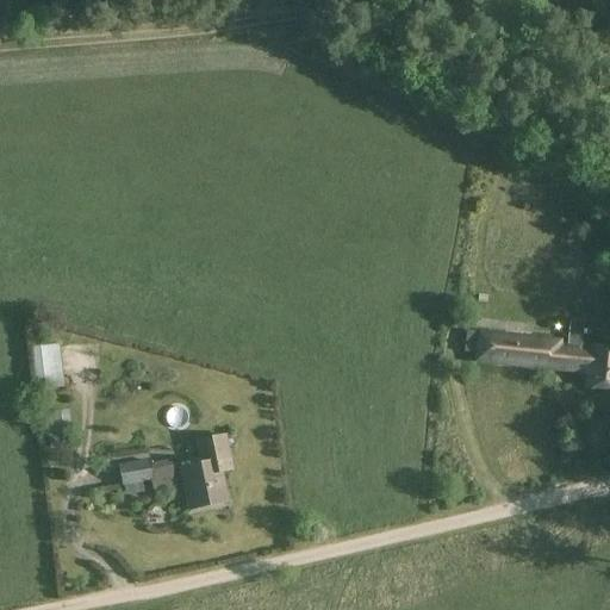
[(560,343),(480,335),(468,334),(466,352),(478,353),(478,362),(556,371),(558,363),(559,348),(560,343)]
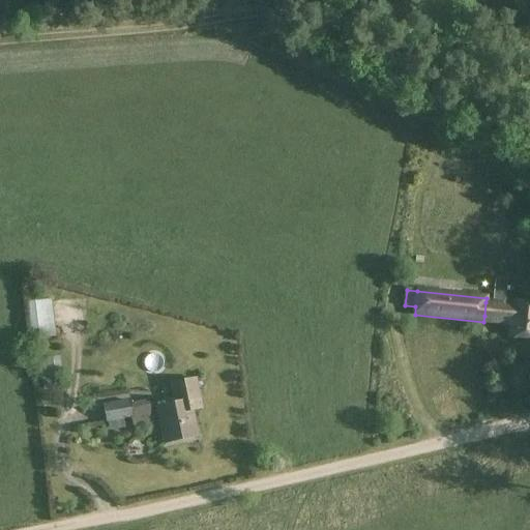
[(56,336),(52,299),(28,302),(32,340),(56,336)]
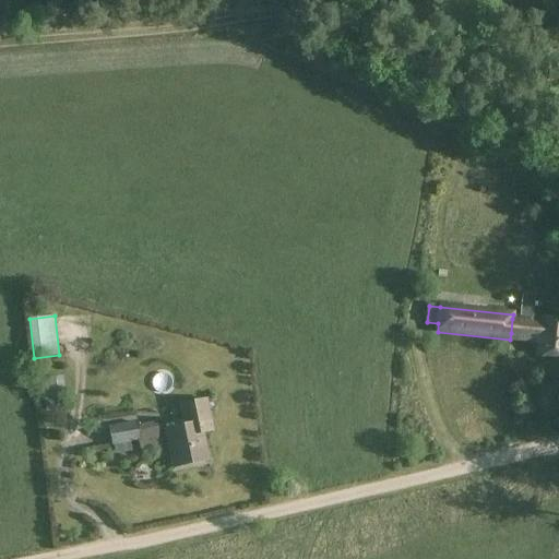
[(537,343),(536,354),(558,356),(558,318),(540,316),(539,322),(537,343)]
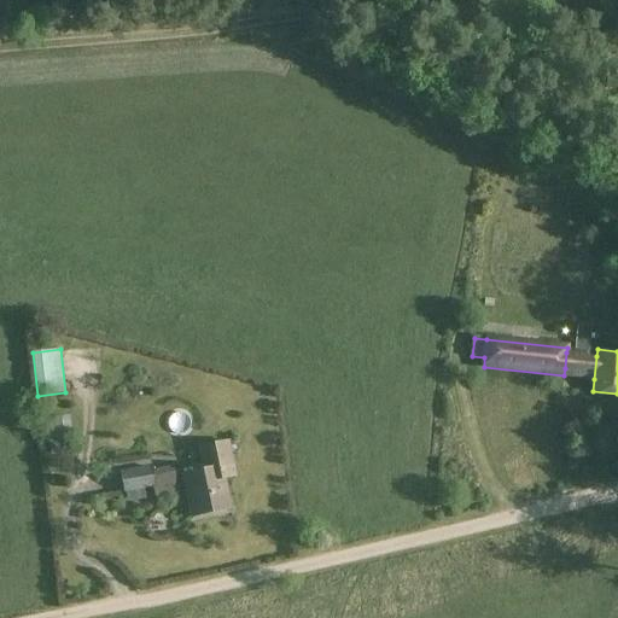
[(575,369),(576,354),(566,353),(565,368),(575,369)]
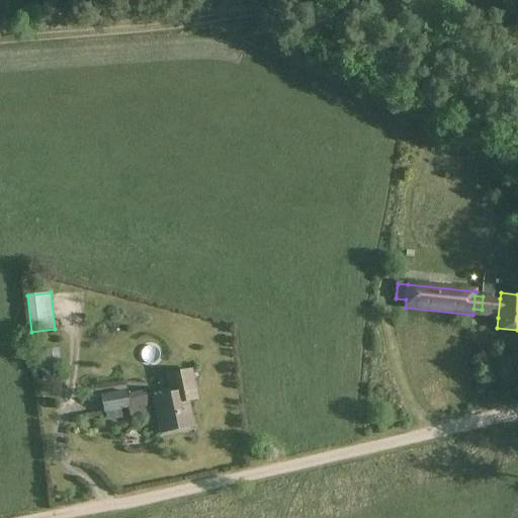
[(50,366),(38,367),(39,379),(51,377),(50,366)]
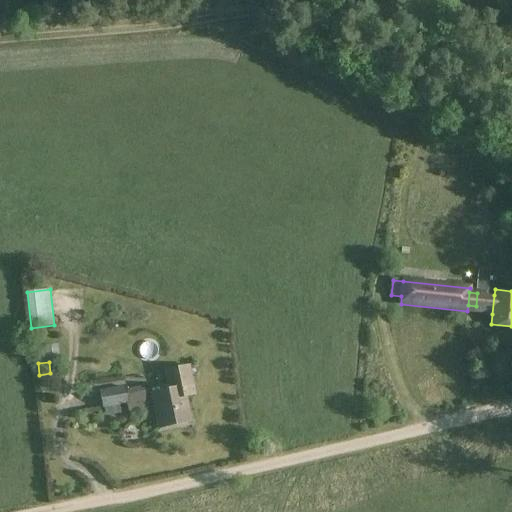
[(103,408),(128,405),(125,387),(100,390),(103,408)]
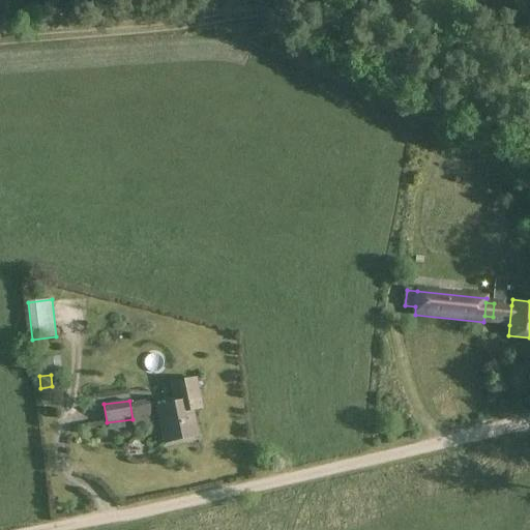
[(190,402),(158,408),(166,444),(198,437),(190,402)]
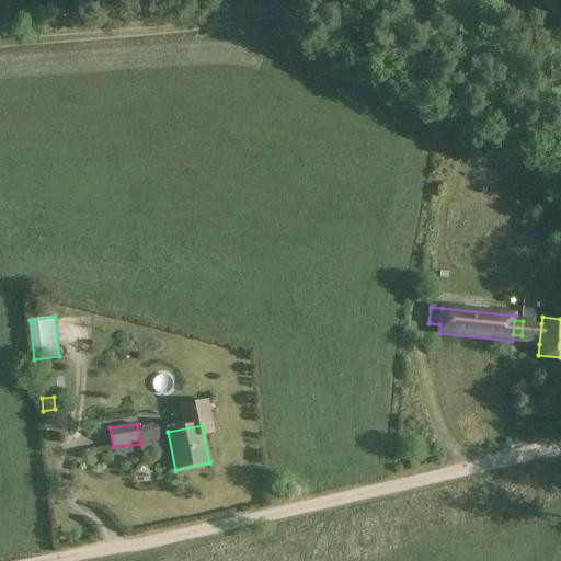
[(560,454),(541,455),(541,466),(560,465),(560,454)]
